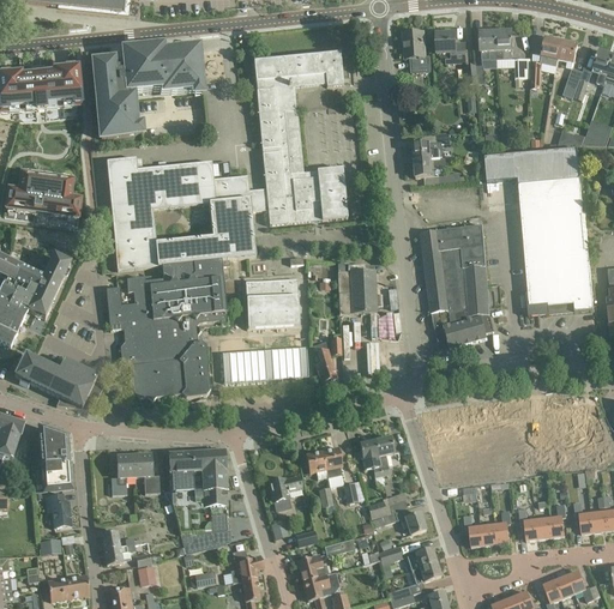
[(125,10),(125,0),(14,0),(125,10)]
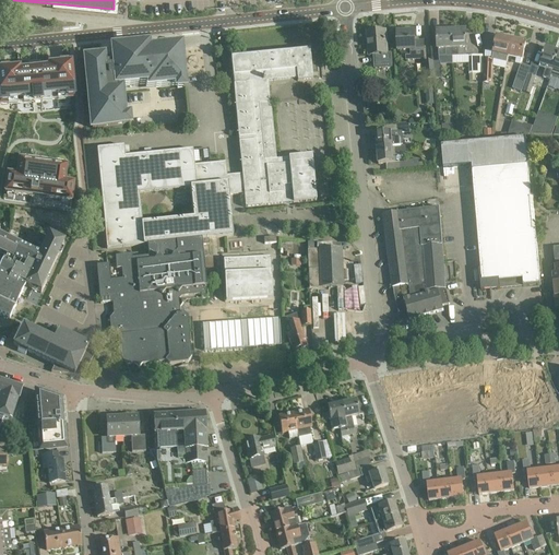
[(385,26),(367,27),(369,51),(370,51),(372,51),(375,65),(392,63),(392,56),(391,49),(388,49),(385,26)]
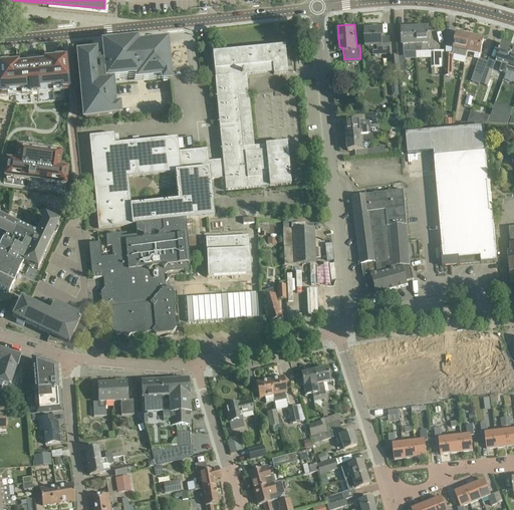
[(410,48),(416,48),(416,41),(416,40),(415,24),(403,25),(403,32),(402,32),(403,41),(404,41),(404,49),(410,48)]
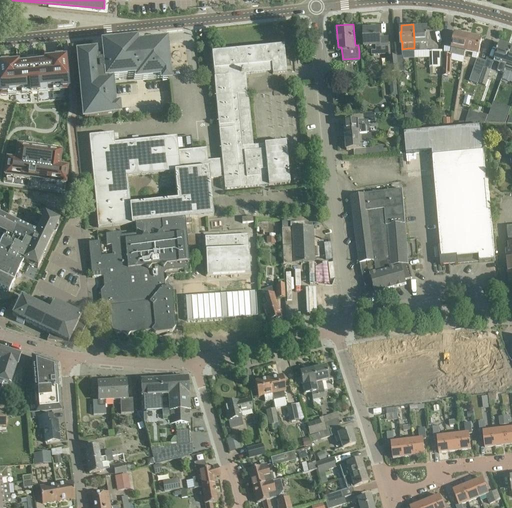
[(414,40),(414,41),(414,48),(414,55),(429,54),(429,47),(427,47),(426,40),(428,40),(428,31),(427,31),(427,24),(413,24),(414,40)]
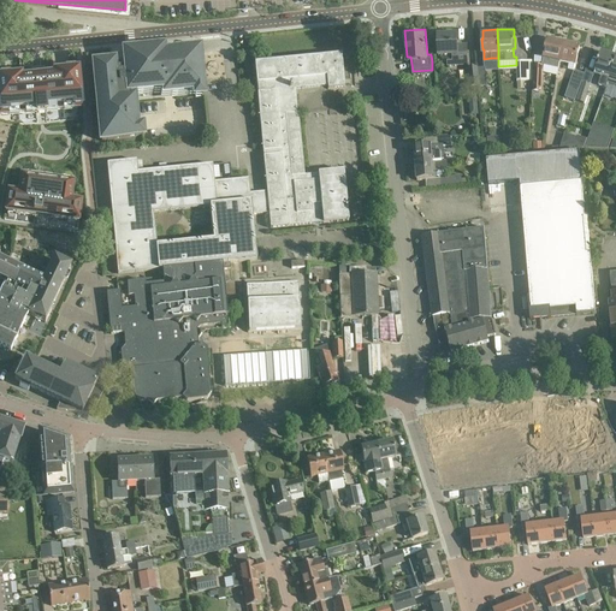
[(466,41),(457,41),(457,30),(438,31),(438,52),(448,52),(448,61),(467,60),(466,41)]
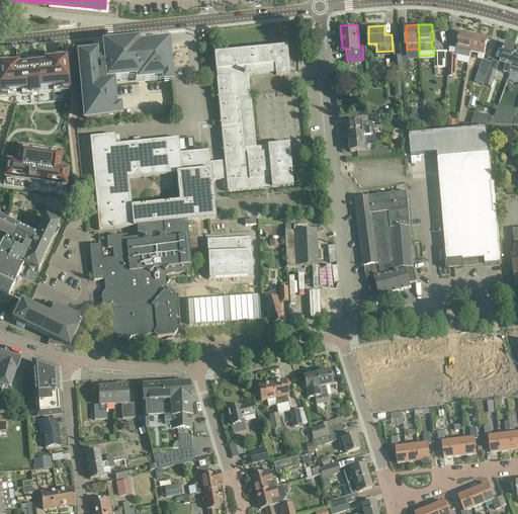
[(469,53),(470,49),(473,33),(460,30),(456,50),(469,53)]
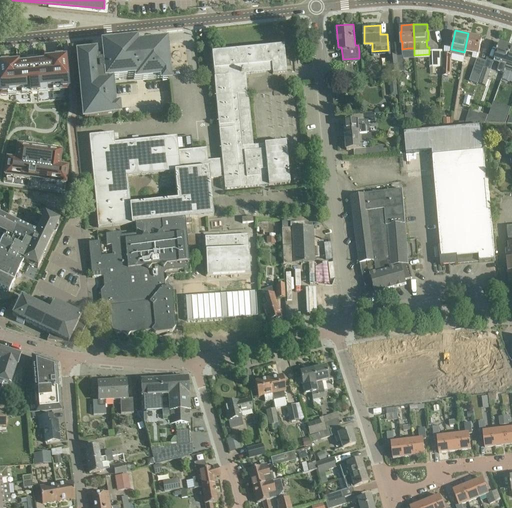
[(482,36),(468,33),(465,48),(473,49),(472,53),(478,54),(482,36)]
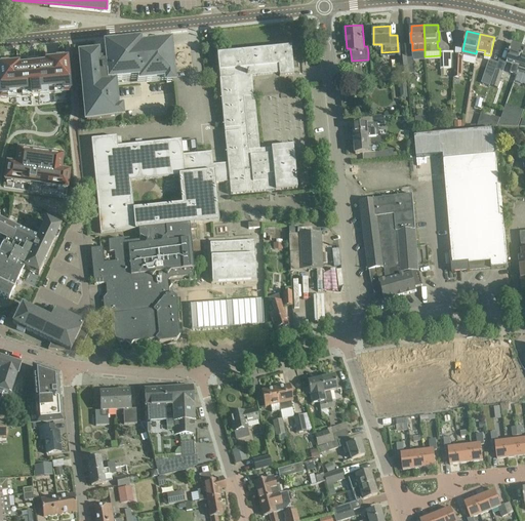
[(96,52),(80,53),(84,86),(87,116),(87,117),(117,114),(117,113),(116,108),(114,81),(112,82),(111,76),(140,73),(140,77),(166,74),(172,73),(169,41),(146,43),(146,45),(138,46),(137,40),(129,41),(130,42),(115,44),(115,42),(106,43),(107,46),(108,56),(96,57),(96,52)]
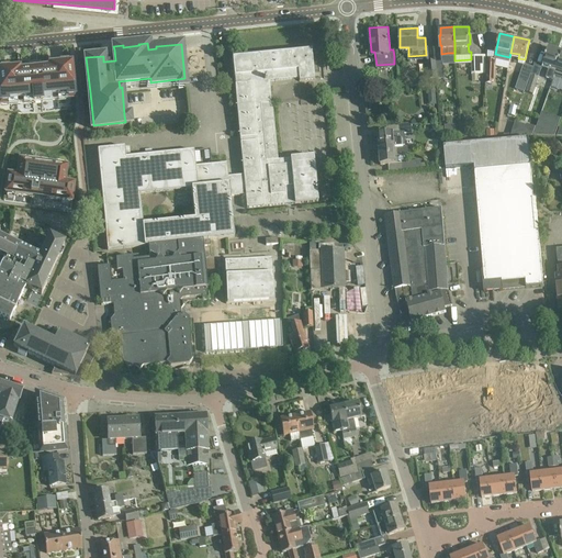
[(554,73),(557,65),(561,48),(549,44),(543,62),(549,64),(546,74),(552,77),(554,73)]
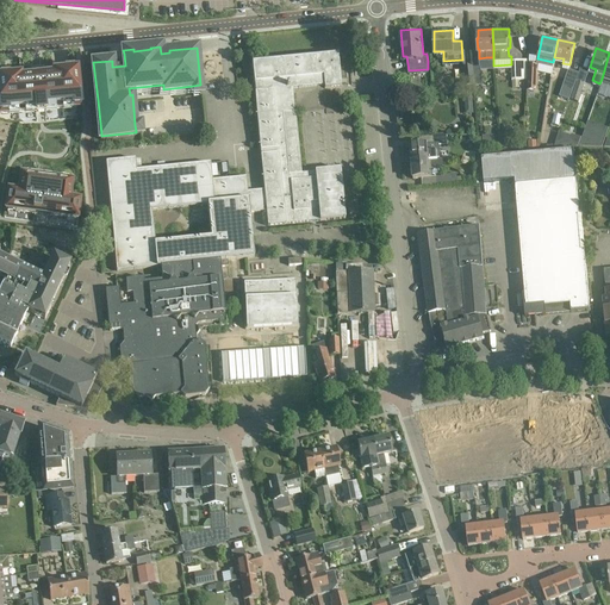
[(160,263),(218,257),(228,256),(253,254),(248,210),(266,207),(267,223),(344,214),(340,164),(300,168),(292,86),(323,83),(324,86),(341,83),(337,50),(250,60),(263,186),(247,188),(246,173),(211,176),(210,158),(141,166),(139,155),(105,157),(116,267),(160,263)]
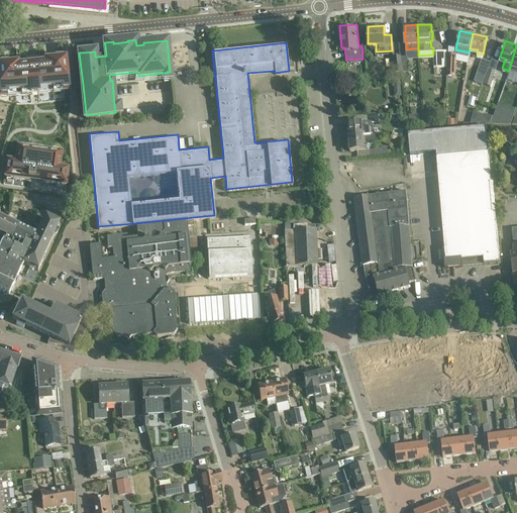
[(448,49),(447,73),(454,74),(455,49),(448,49)]
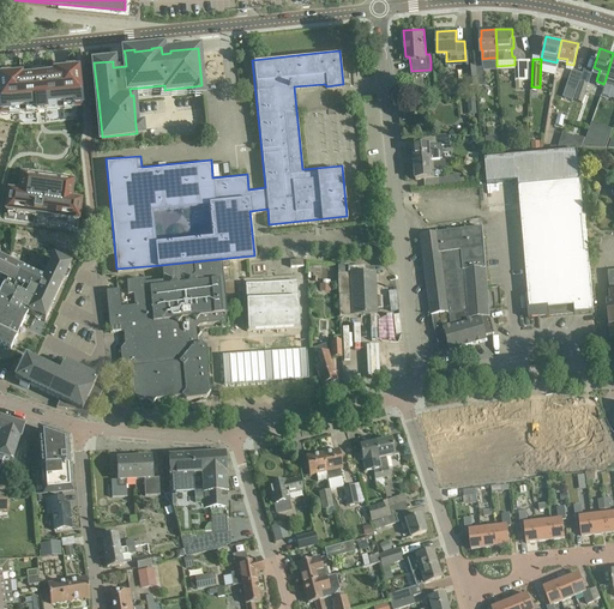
[(475,64),(477,83),(486,82),(483,62),(475,64)]
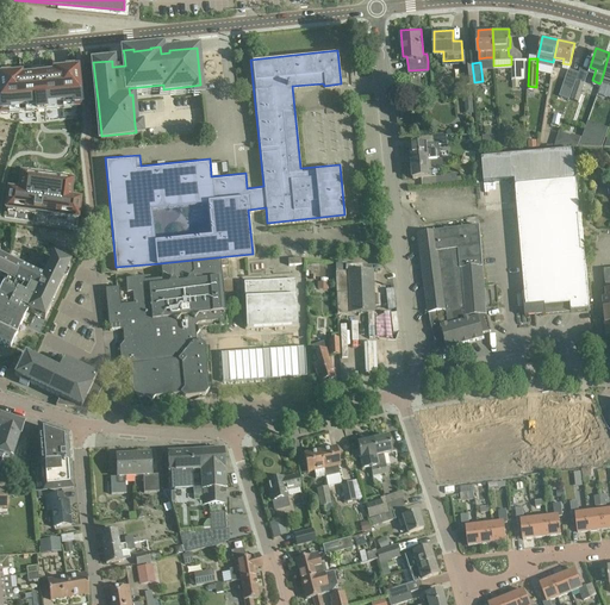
[(465,82),(474,82),(472,63),(464,64),(465,82)]
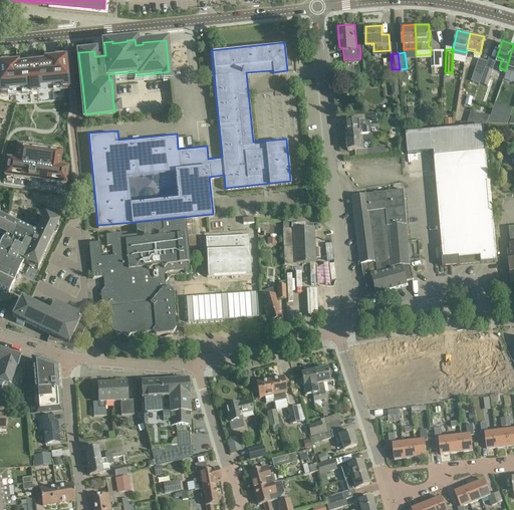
[(7,61),(7,60),(6,60),(1,60),(1,61),(0,61),(0,92),(7,92),(16,91),(25,90),(30,90),(30,91),(36,90),(38,90),(38,89),(47,88),(52,87),(61,87),(66,86),(68,86),(65,55),(63,55),(61,55),(60,55),(56,55),(55,55),(55,56),(36,58),(26,59),(7,61)]
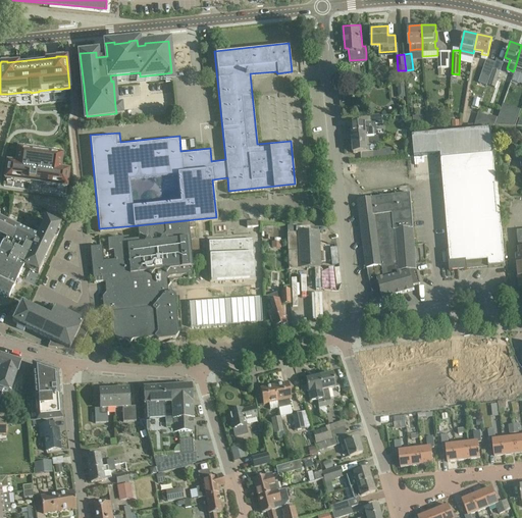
[(492,66),(494,59),(486,56),(478,78),(487,81),(489,75),(492,66)]
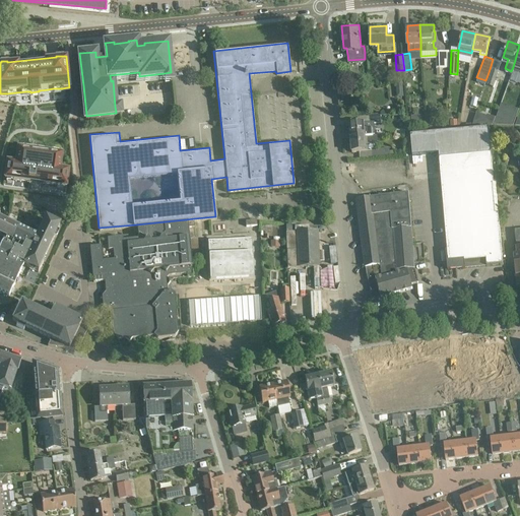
[(489,75),(486,81),(494,84),(499,68),(491,66),(488,75),(489,75)]
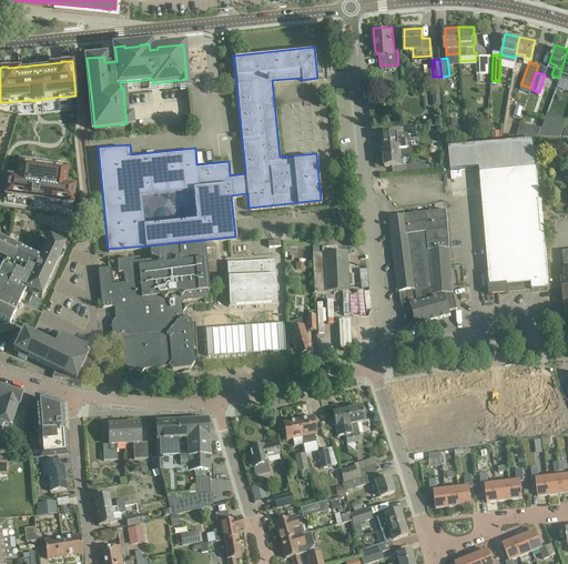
[(546,117),(539,133),(560,133),(564,122),(546,117)]
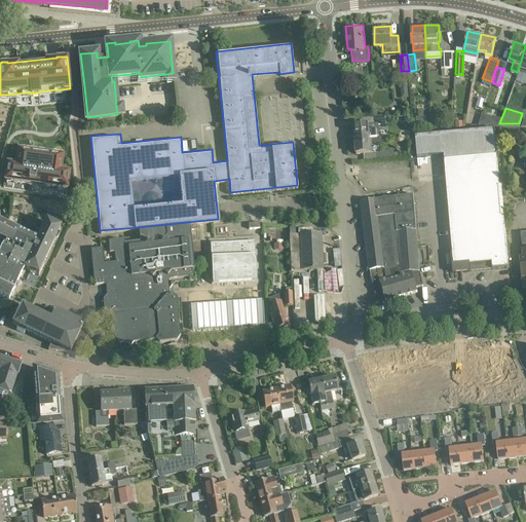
[(493,113),(489,123),(497,123),(500,115),(493,113)]
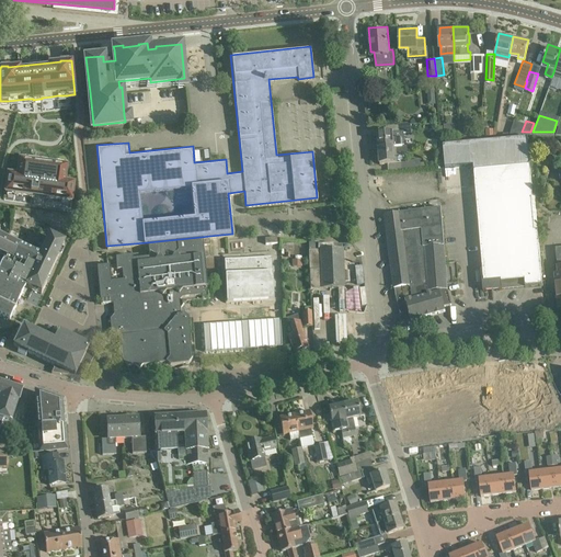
[(378,131),(379,145),(395,144),(402,144),(401,129),(401,128),(399,128),(378,131)]
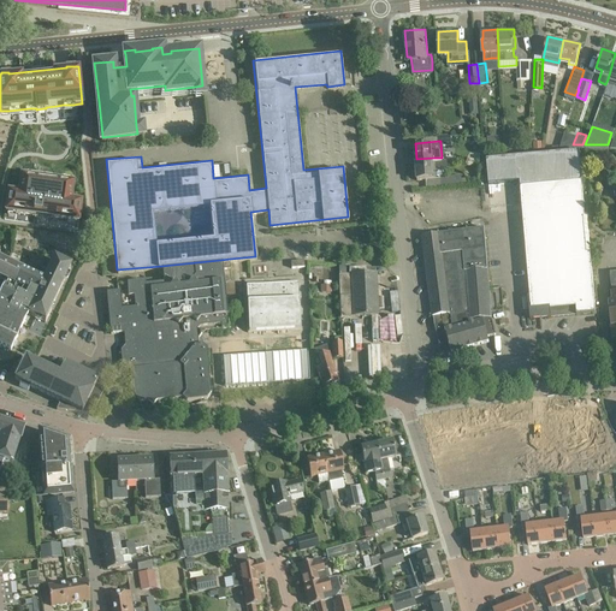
[(579,148),(486,155),(489,181),(519,178),(521,201),(529,291),(529,294),(528,294),(529,306),(531,313),(531,316),(532,315),(549,314),(551,314),(551,313),(561,312),(576,310),(576,312),(596,309),(587,214),(585,214),(581,177),(579,148)]
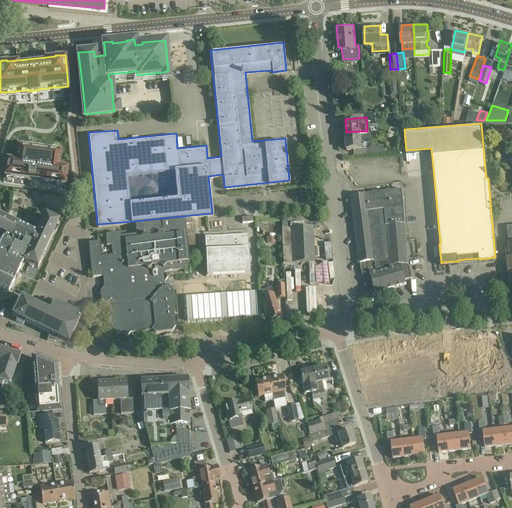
[(367,131),(360,131),(346,132),(347,146),(354,146),(354,153),(367,152),(384,150),(383,143),(366,144),(366,145),(363,145),(362,138),(372,137),(371,131),(367,131)]
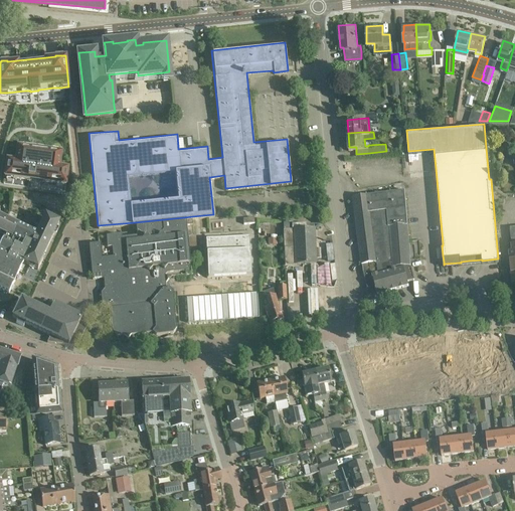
[(61,149),(58,149),(51,148),(27,144),(20,143),(17,143),(15,157),(7,156),(4,173),(6,173),(13,174),(29,176),(30,174),(42,176),(42,178),(56,180),(63,181),(65,181),(67,165),(59,163),(61,149)]
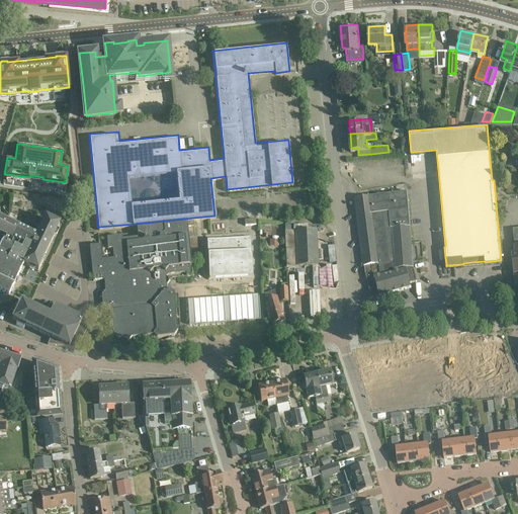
[(394,175),(366,178),(372,256),(400,254),(394,175)]
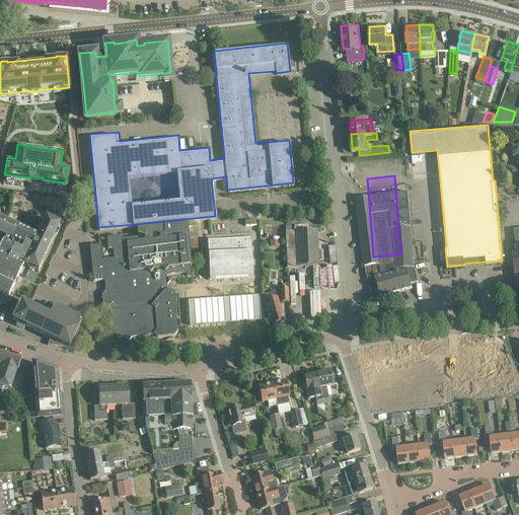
[(406,178),(399,179),(401,197),(409,196),(406,178)]
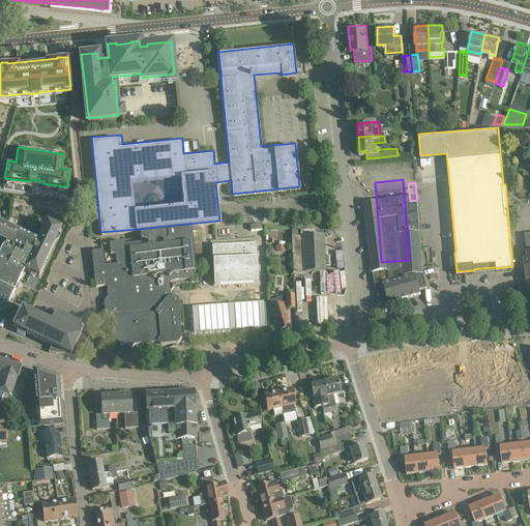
[(0,236),(5,239),(4,240),(5,241),(4,243),(2,242),(0,247),(0,293),(8,298),(23,267),(28,269),(28,268),(37,273),(43,263),(42,262),(59,227),(45,220),(36,238),(11,226),(12,224),(8,222),(7,224),(0,221),(2,216),(0,214),(0,236)]
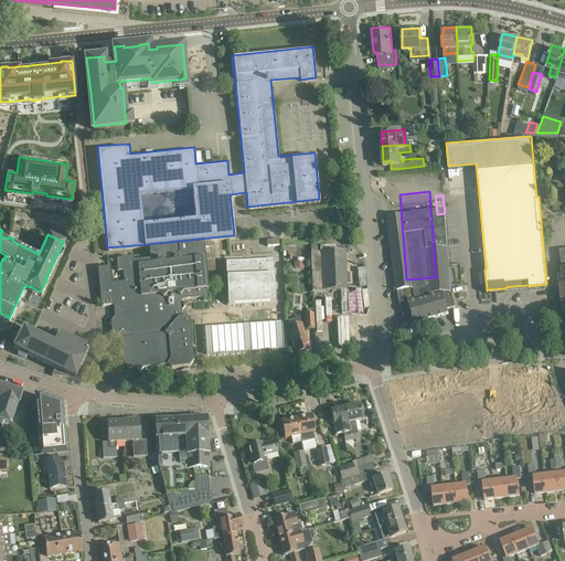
[(109,264),(96,265),(96,266),(100,303),(126,300),(127,308),(123,313),(121,313),(113,314),(109,318),(109,319),(110,331),(112,332),(116,336),(119,336),(119,340),(120,347),(117,351),(121,355),(123,357),(123,361),(127,366),(135,364),(139,369),(142,364),(150,363),(156,367),(159,362),(167,361),(171,366),(180,364),(190,363),(193,359),(189,318),(185,315),(184,314),(181,315),(181,314),(181,308),(184,303),(182,302),(182,296),(202,295),(202,297),(209,297),(205,268),(204,256),(209,256),(209,254),(209,252),(204,252),(203,244),(202,239),(148,244),(149,256),(132,258),(132,255),(116,256),(117,267),(121,267),(123,278),(110,279),(109,264)]
